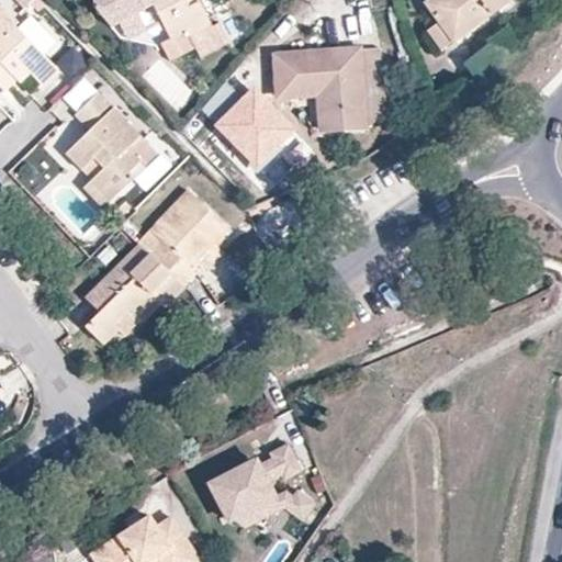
[(93,0),(93,6),(111,25),(120,22),(154,4),(163,21),(171,37),(161,43),(170,60),(195,47),(200,56),(229,42),(220,22),(212,25),(199,1),(190,6),(187,0),(93,0)]
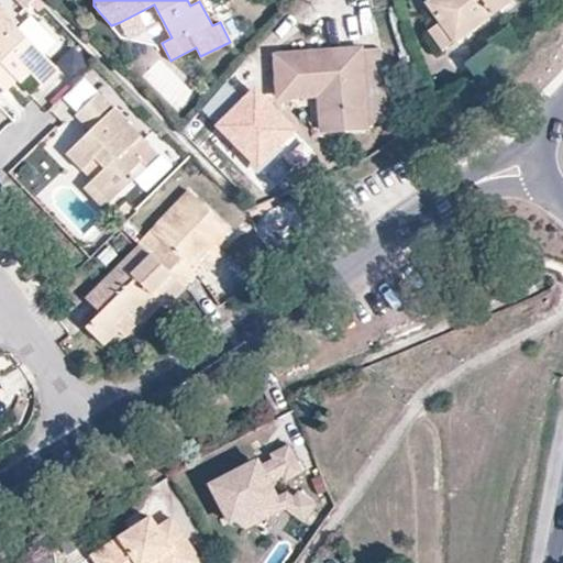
[(428,0),(424,2),(439,23),(453,42),(510,2),(508,0),(428,0)]
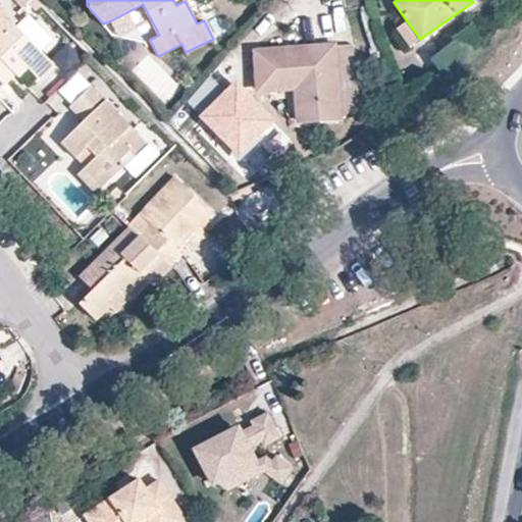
[(0,90),(16,74),(19,77),(27,68),(39,81),(55,64),(43,52),(14,22),(16,19),(1,3),(0,4),(0,90)]
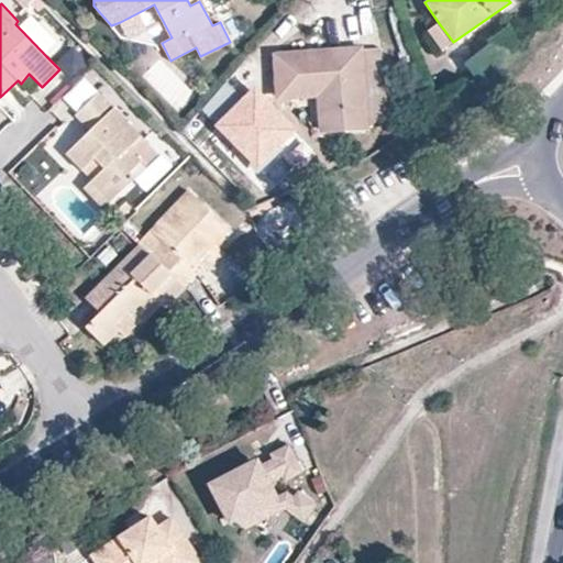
[(154,4),(120,22),(129,39),(163,21),(154,4)]
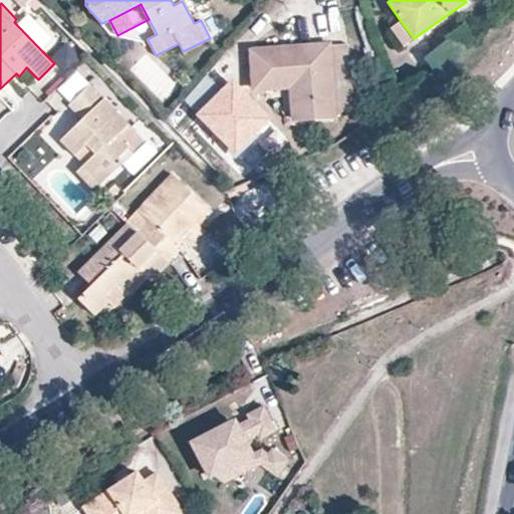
[(14,22),(42,51),(52,42),(24,14),(16,19),(14,22)]
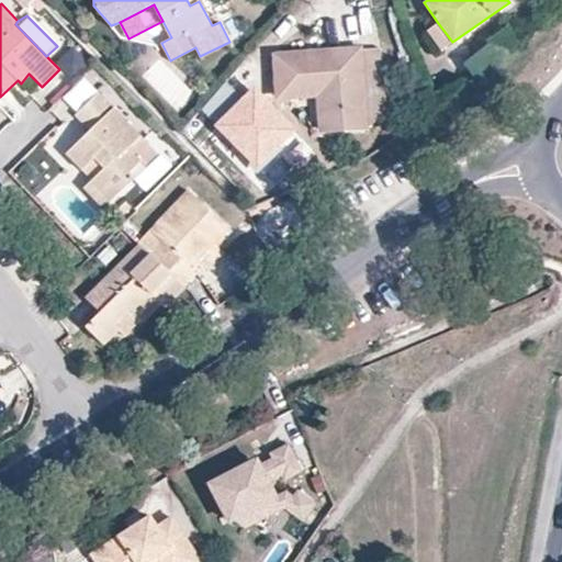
[(452,42),(438,23),(427,31),(440,49),(452,42)]
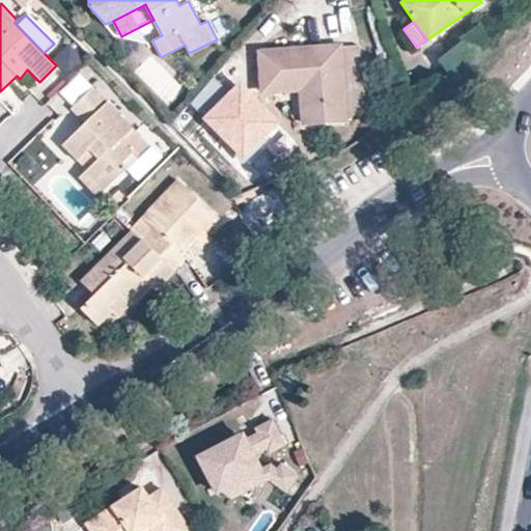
[(65,74),(81,62),(70,46),(53,58),(65,74)]
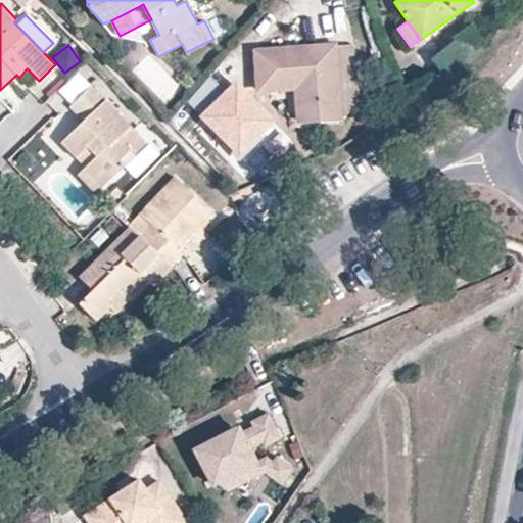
[(258,89),(296,86),(301,86),(301,93),(297,93),(299,120),(343,116),(360,105),(354,45),(335,47),(335,55),(319,55),(319,49),(255,53),(258,89)]
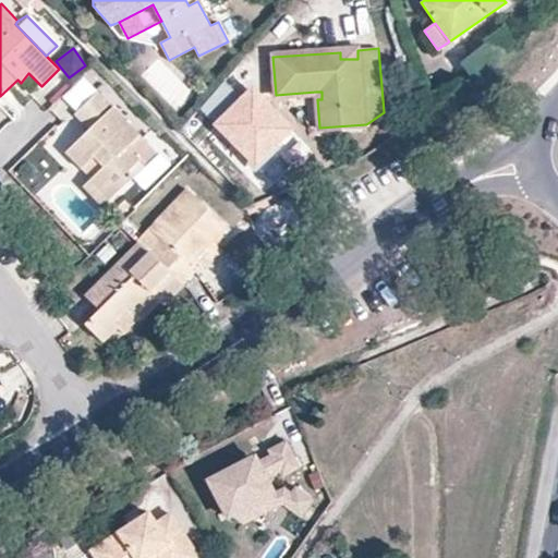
[(251,88),(213,124),(256,169),(294,132),(251,88)]
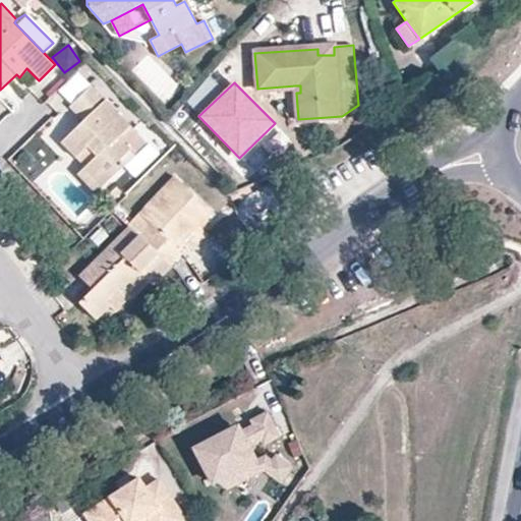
[(85,166),(82,168),(102,188),(149,143),(92,85),(68,107),(82,121),(61,142),(76,159),(77,157),(85,166)]
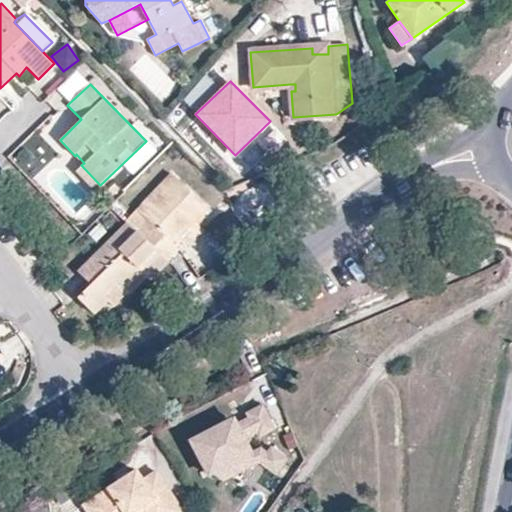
[(100,185),(81,165),(75,171),(94,191),(100,185)]
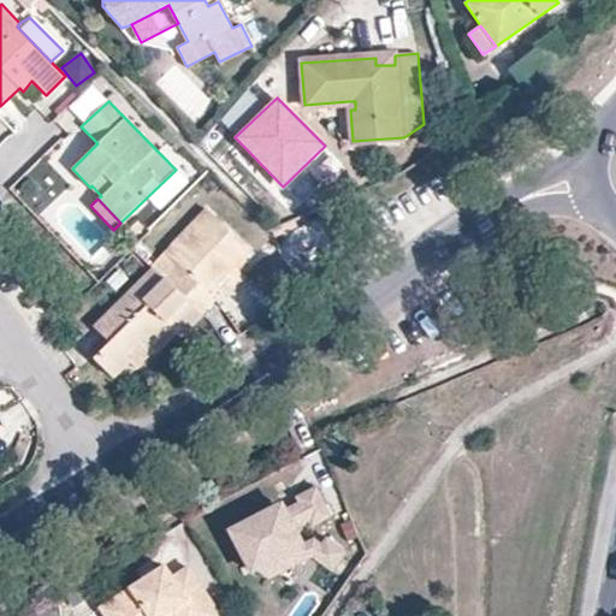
[(206,208),(152,266),(201,313),(214,297),(206,290),(231,261),(237,268),(252,252),(206,208)]
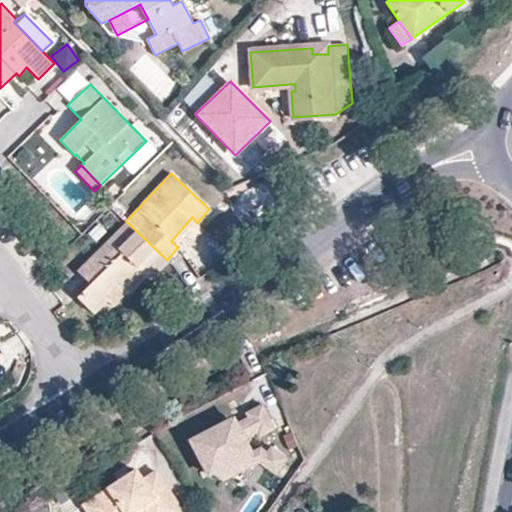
[(244,186),(242,182),(233,186),(225,189),(227,193),(244,186)]
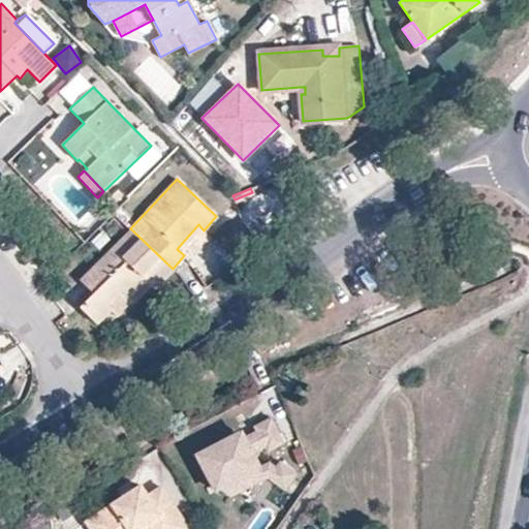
[(210,237),(204,230),(198,224),(177,249),(184,255),(187,251),(193,255),(210,237)]
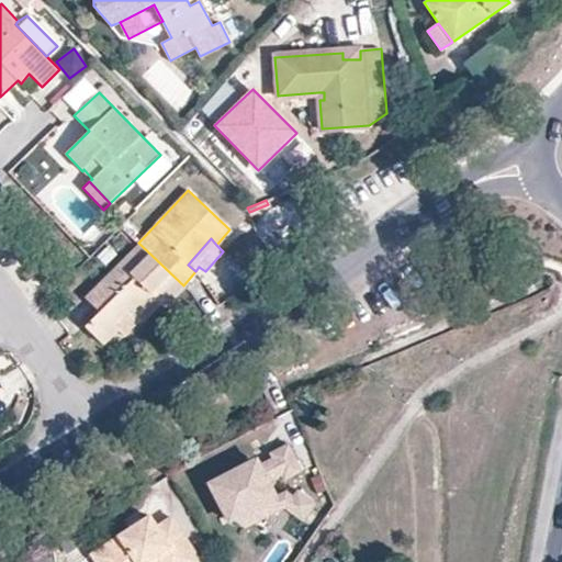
[(183,285),(138,243),(93,289),(109,303),(100,312),(85,327),(103,346),(117,332),(108,322),(124,304),(139,321),(143,324),(161,306),(164,308),(186,288),(183,285)]
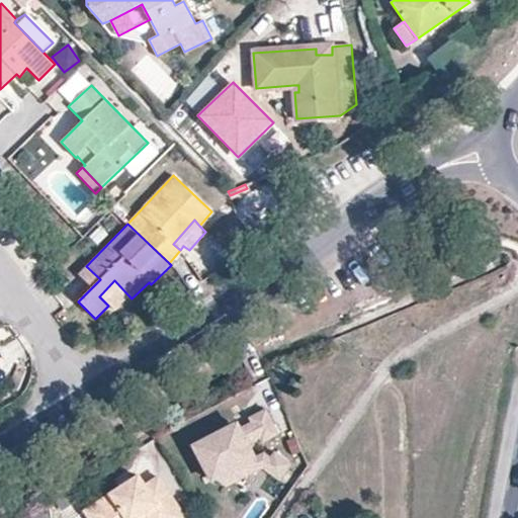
[(101,225),(90,235),(98,243),(108,232),(101,225)]
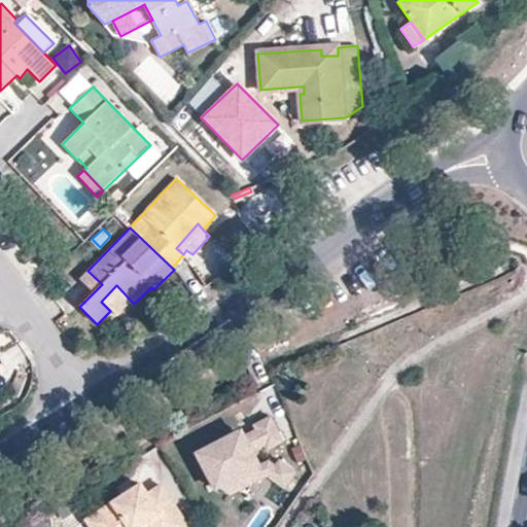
[(102,284),(88,271),(79,279),(94,292),(102,284)]
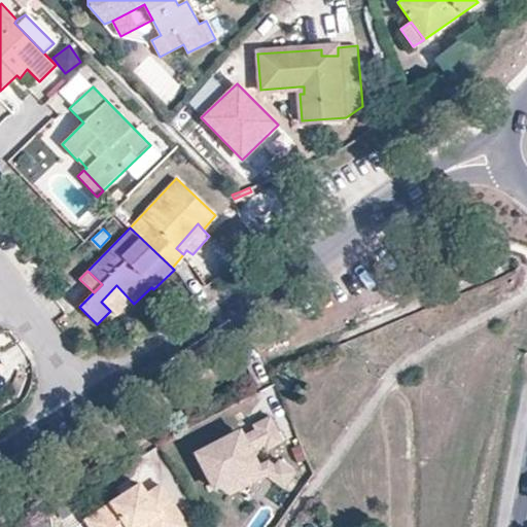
[(114,316),(131,301),(116,285),(101,302),(110,311),(114,316)]
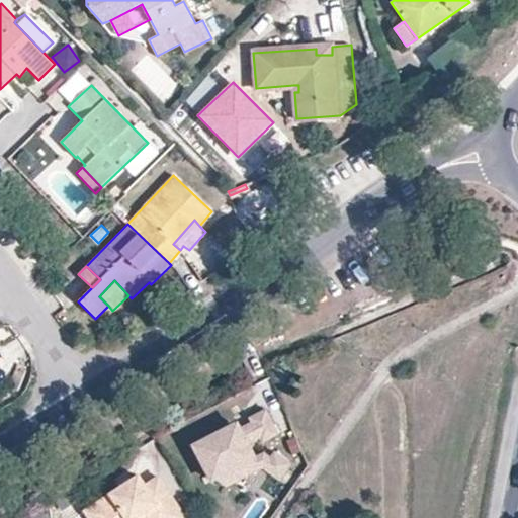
[(25,365),(17,364),(13,386),(21,389),(25,365)]
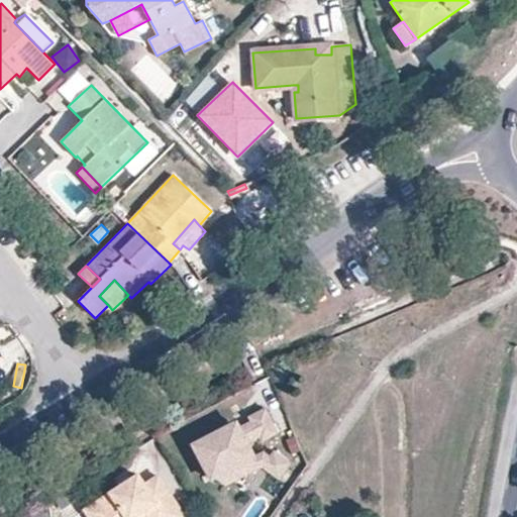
[(232,427),(194,446),(211,481),(214,479),(226,487),(230,485),(241,470),(245,473),(253,459),(246,445),(260,439),(262,443),(279,435),(266,410),(249,419),(251,423),(254,430),(241,437),(234,431),(232,427)]
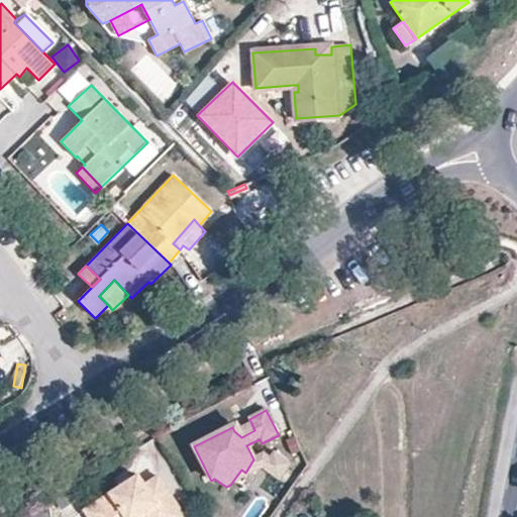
[(251,423),(234,431),(241,437),(254,430),(251,423)]
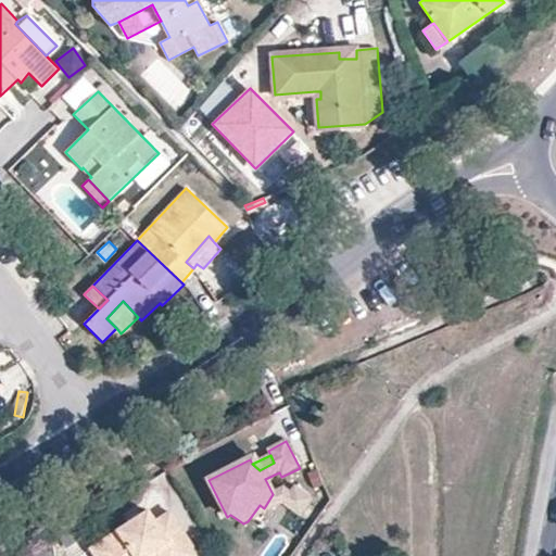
[(292,493),(285,505),(303,517),(315,498),(297,487),(292,493)]
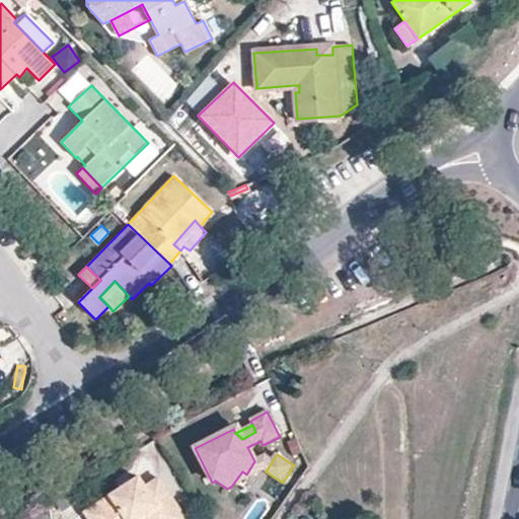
[(242,471),(231,487),(266,471),(273,460),(265,456),(254,461),(246,474),(242,471)]
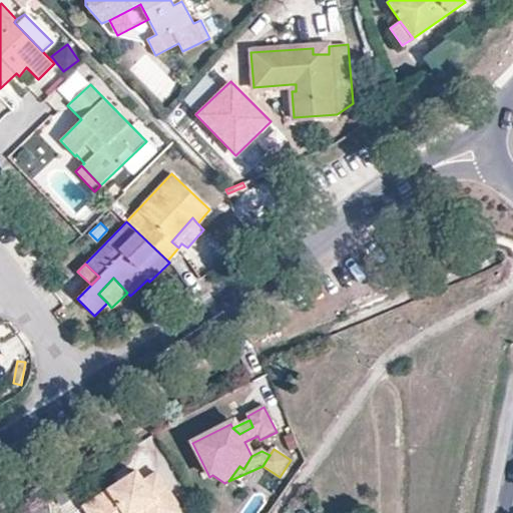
[(121,484),(86,508),(89,512),(138,512),(141,512),(185,512),(186,512),(158,473),(145,482),(139,472),(129,479),(131,483),(124,488),(121,484)]
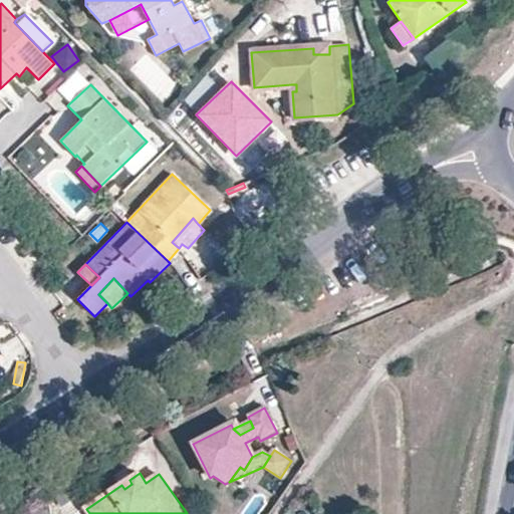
[(130,480),(121,485),(124,489),(132,484),(130,480)]
